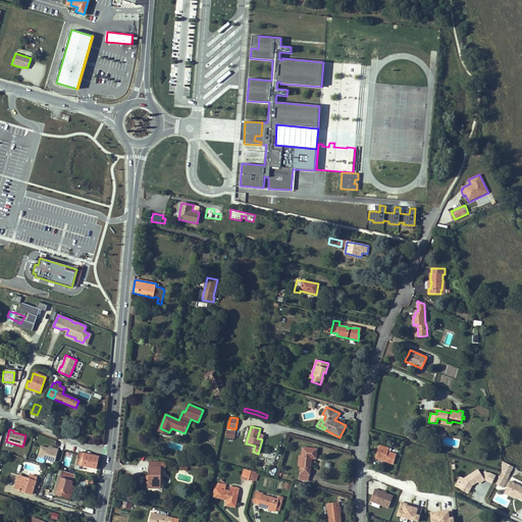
[(55,462),(58,450),(54,449),(54,450),(49,449),(42,447),(39,457),(55,462)]
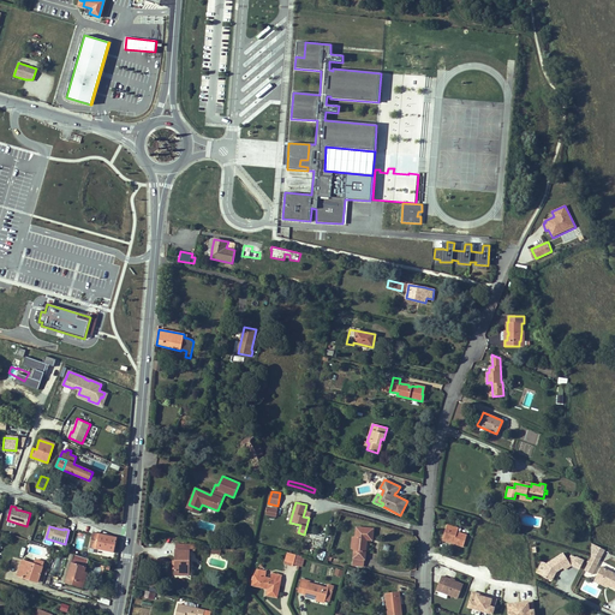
[(458,532),(458,529),(447,526),(443,541),(464,547),(466,536),(458,532)]
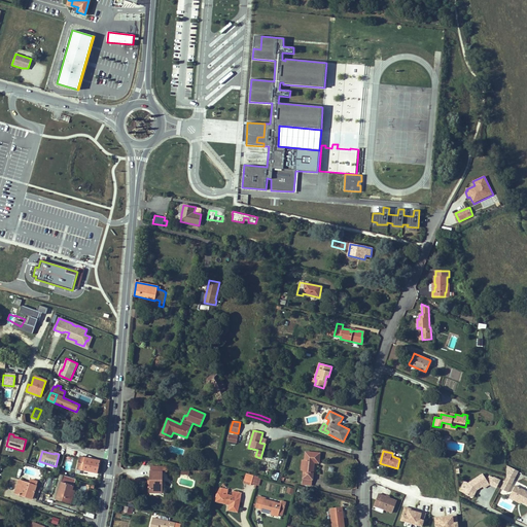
[(312,479),(314,464),(313,464),(313,462),(314,462),(319,463),(320,453),(306,452),(305,460),(304,470),(303,479),(312,479)]
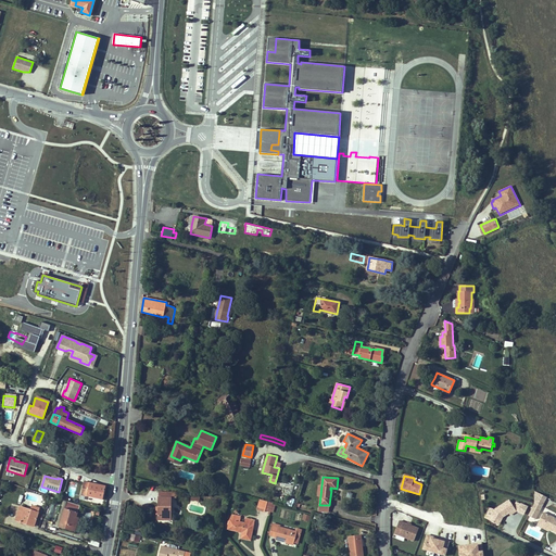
[(103,500),(105,487),(84,481),(80,495),(103,500)]
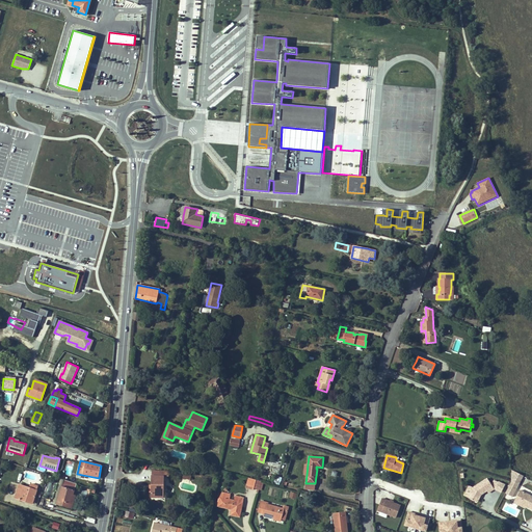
[(519,485),(523,476),(511,470),(511,481),(519,485)]
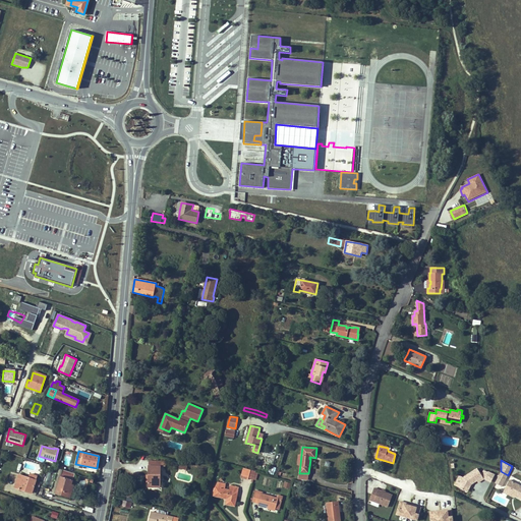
[(160,486),(160,466),(160,461),(150,461),(150,466),(149,466),(149,475),(150,475),(150,477),(149,477),(149,481),(149,486),(160,486)]
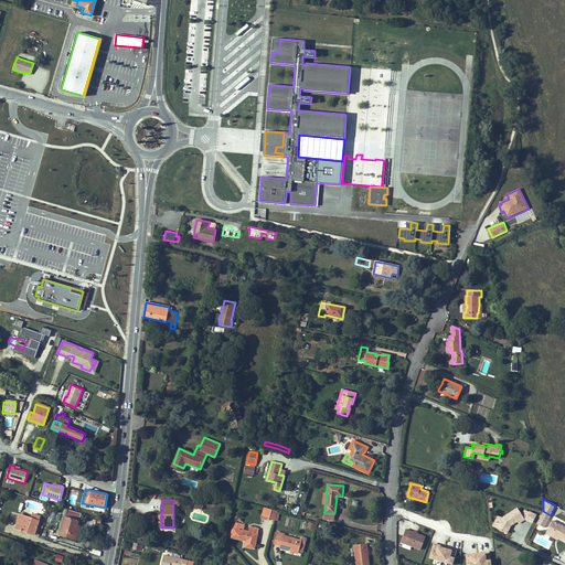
[(269,519),(272,510),(264,508),(262,516),(269,519)]
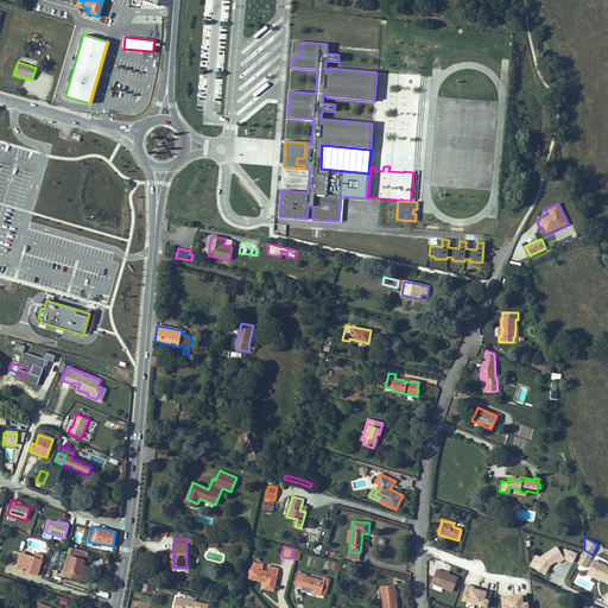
[(564,558),(562,555),(557,546),(540,557),(534,569),(544,572),(548,565),(549,564),(550,565),(557,561),(558,563),(564,558)]
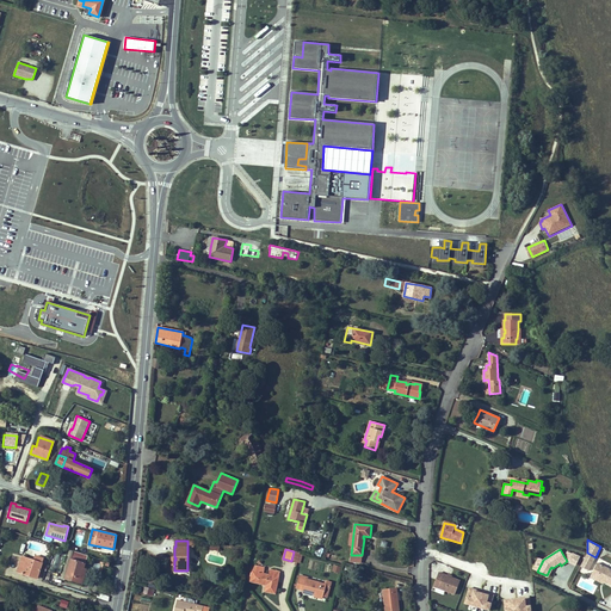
[(96,573),(97,569),(85,566),(88,556),(69,550),(61,578),(79,584),(81,578),(84,579),(86,573),(96,575),(96,573)]
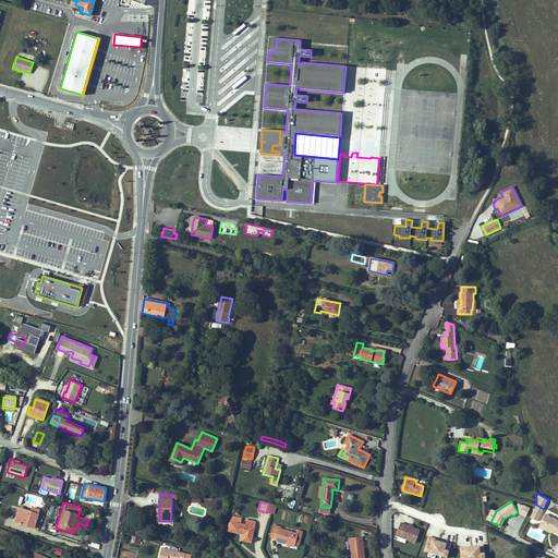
[(525,517),(530,509),(518,504),(516,509),(518,512),(525,517)]
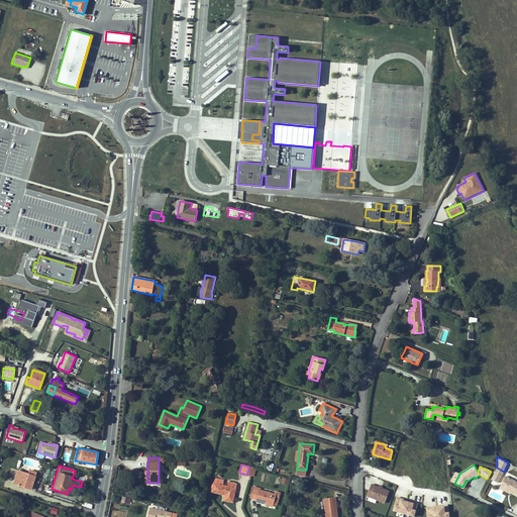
[(498,483),(504,472),(497,468),(491,480),(498,483)]
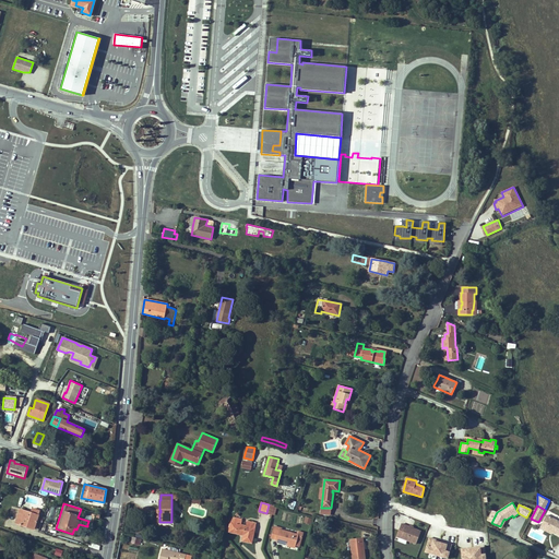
[(34,530),(39,515),(31,512),(21,509),(16,523),(34,530)]
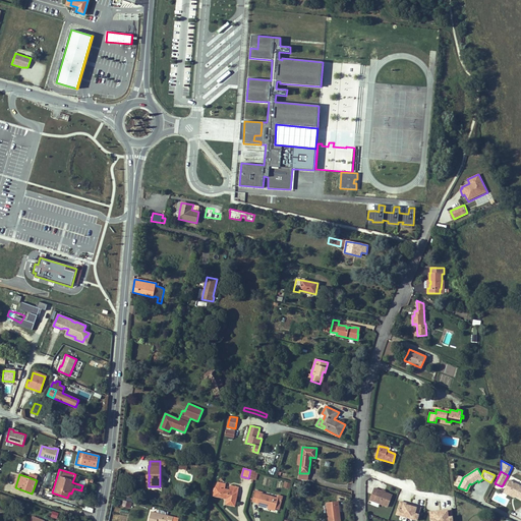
[(458,487),(463,477),(459,475),(455,485),(458,487)]
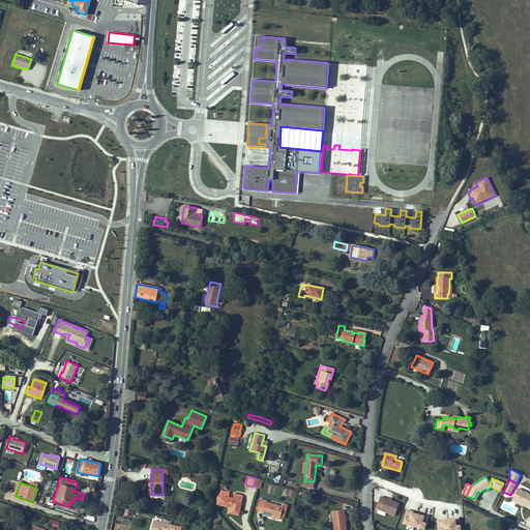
[(529,507),(529,494),(518,489),(514,496),(519,498),(517,501),(524,505),(529,507)]
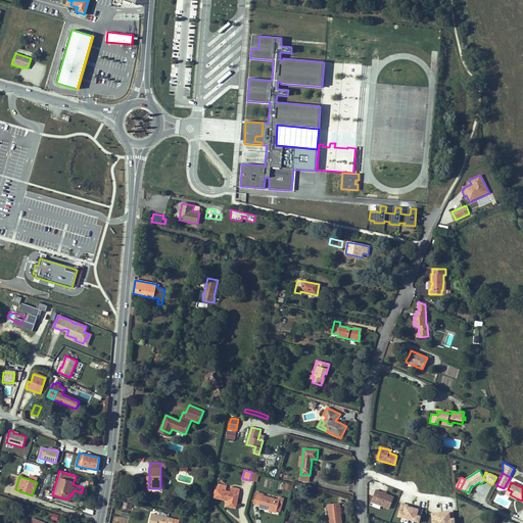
[(236,508),(240,489),(232,487),(231,492),(225,490),(226,485),(220,484),(219,489),(217,489),(215,497),(225,500),(228,501),(228,502),(227,506),(236,508)]
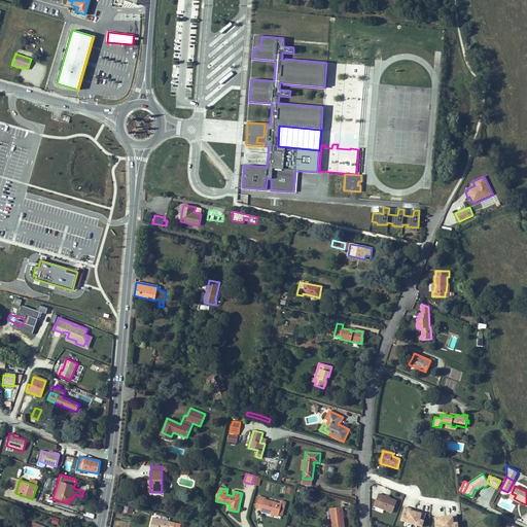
[(521,502),(514,498),(516,495),(512,493),(508,497),(521,503),(521,502)]
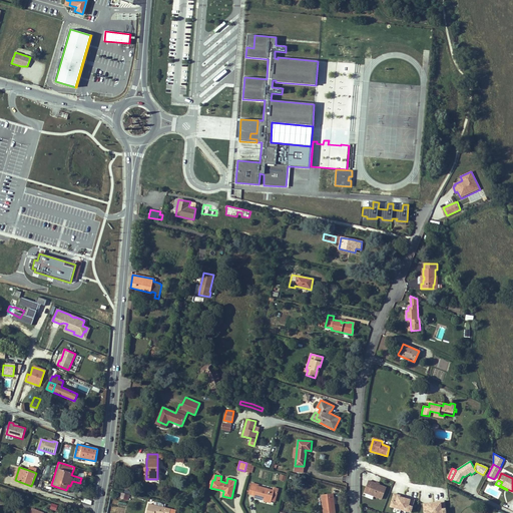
[(382,499),(387,488),(380,485),(376,483),(368,481),(364,492),(382,499)]
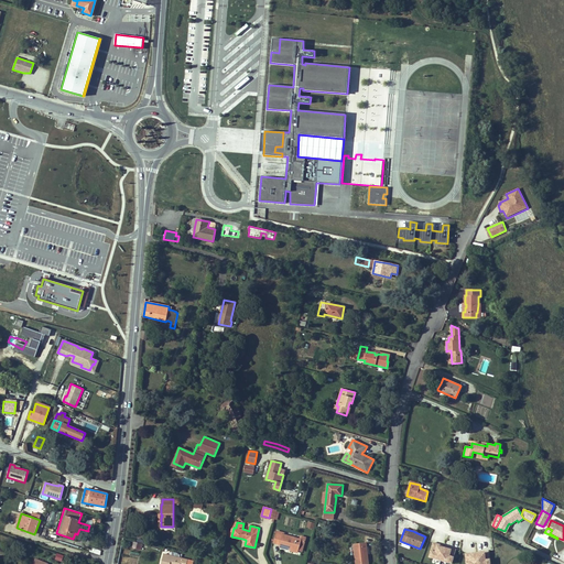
[(302,551),(305,538),(302,537),(301,540),(283,534),(284,533),(277,531),(274,542),(281,544),(280,545),(291,548),(291,549),(297,551),(297,550),(302,551)]
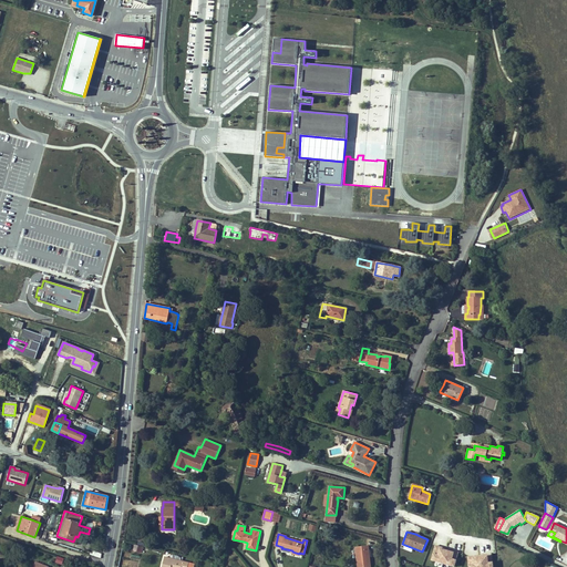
[(370,566),(369,556),(368,556),(368,550),(369,549),(369,545),(356,547),(358,566),(370,566)]
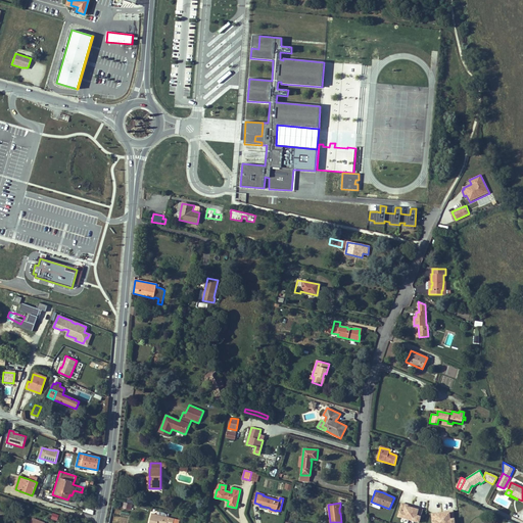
[(419,522),(423,510),(400,504),(396,518),(415,522),(419,522)]
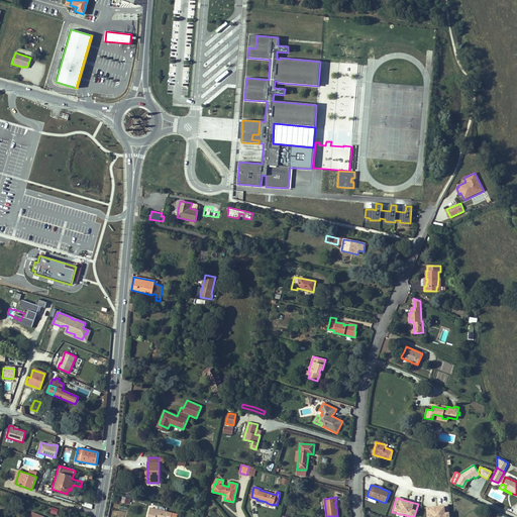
[(449,516),(448,505),(426,507),(426,516),(449,516)]
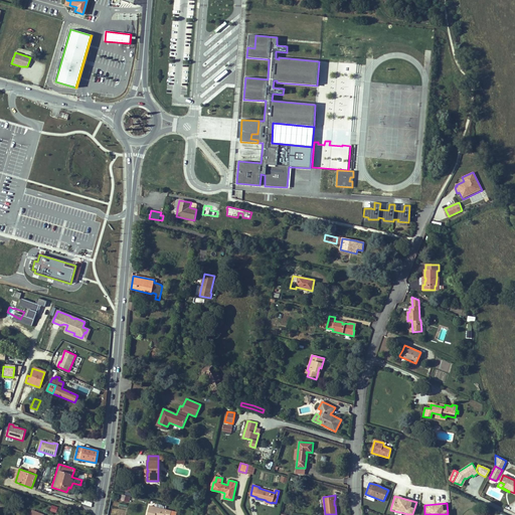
[(170,514),(171,511),(149,506),(146,514),(170,514)]
